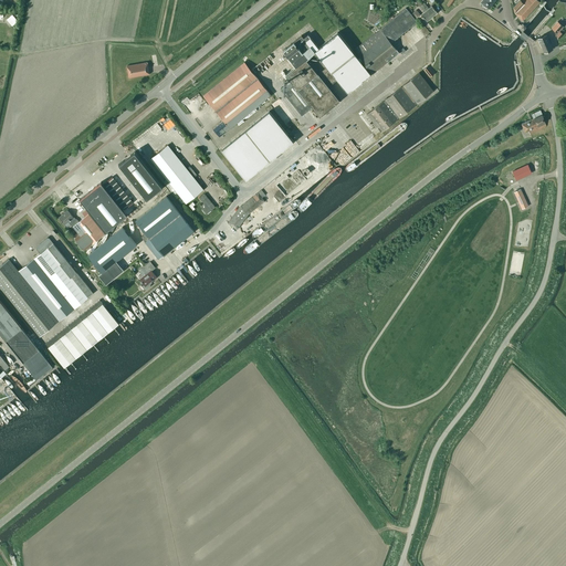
[(540,1),(537,0),(519,0),(513,7),(514,13),(523,20),(540,1)]
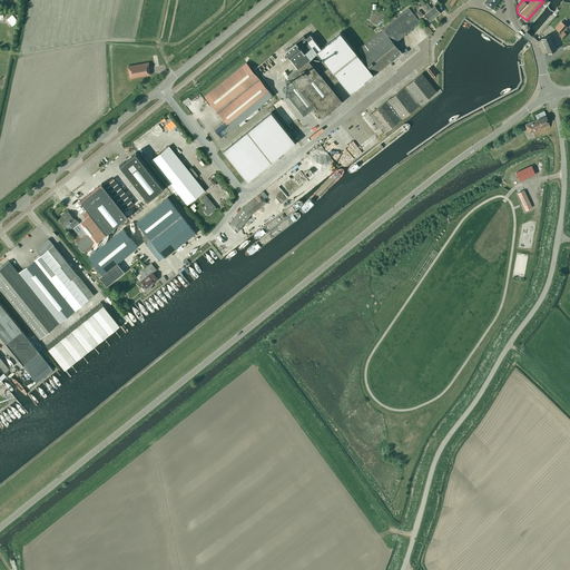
[(425,5),(435,17),(440,12),(434,6),(431,8),(426,2),(425,5)]
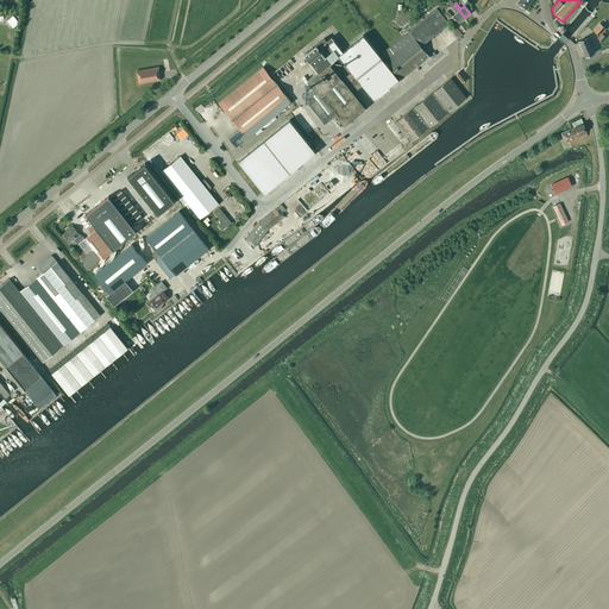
[(459,23),(465,18),(454,5),(452,6),(457,12),(453,16),(459,23)]
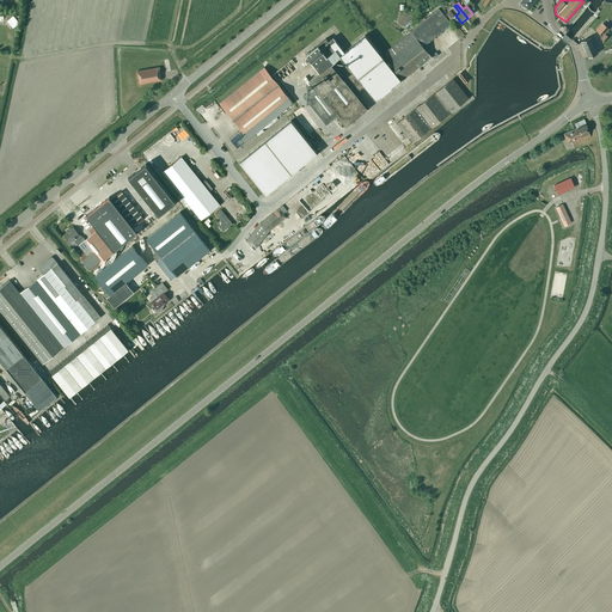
[(454,16),(450,11),(446,6),(444,10),(444,11),(442,12),(445,16),(445,14),(450,19),(452,18),(454,16)]
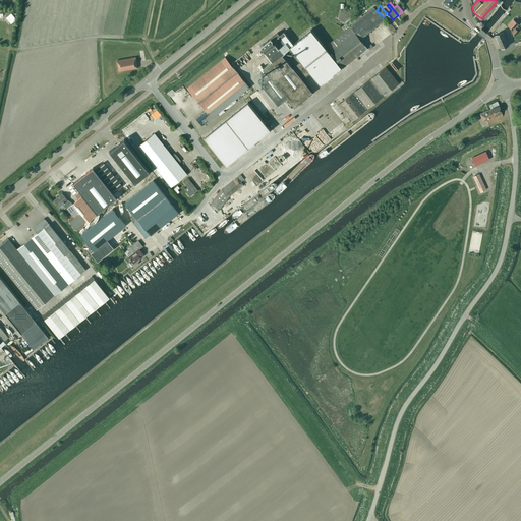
[(373,7),(351,26),(360,39),(384,20),(373,7)]
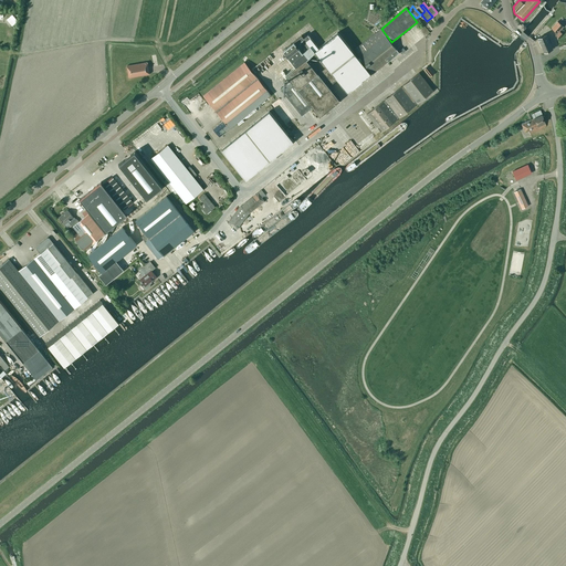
[(12,14),(7,19),(12,27),(18,22),(12,14)]
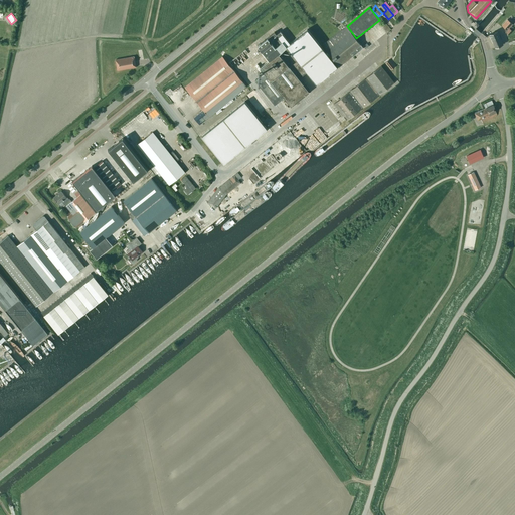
[(501,25),(507,30),(512,24),(507,19),(501,25)]
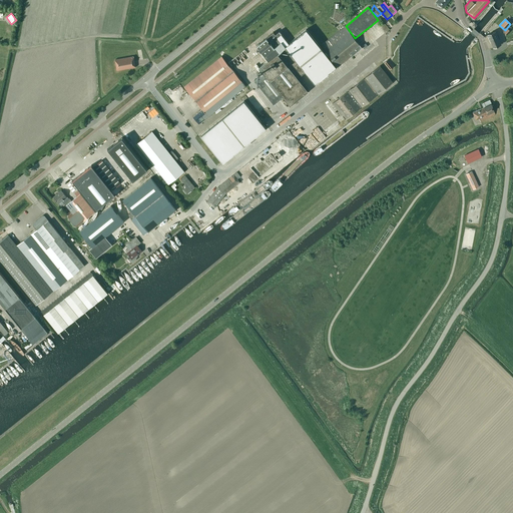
[(264,72),(254,80),(274,103),(283,96),(290,105),(308,91),(298,78),(305,72),(315,84),(336,67),(328,57),(330,56),(338,66),(362,47),(354,38),(345,25),(321,45),(326,51),(325,53),(306,29),(289,43),(279,31),(275,34),(273,32),(257,45),(268,60),(259,67),(264,72)]
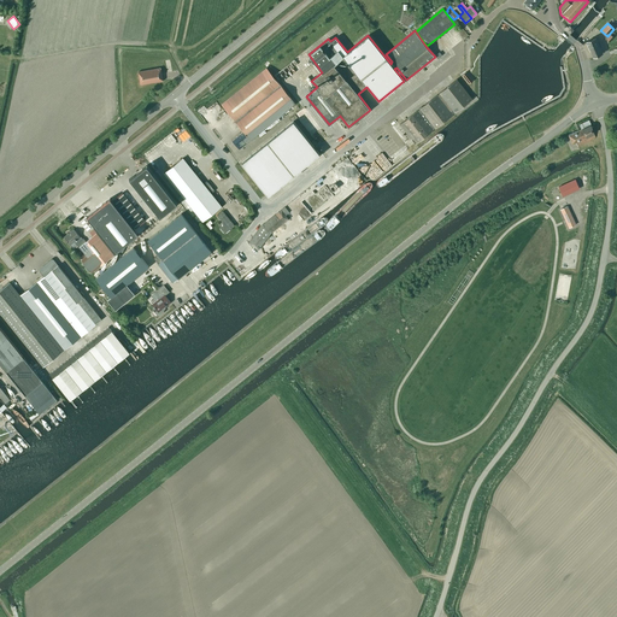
[(589,50),(599,46),(595,37),(587,41),(589,50)]
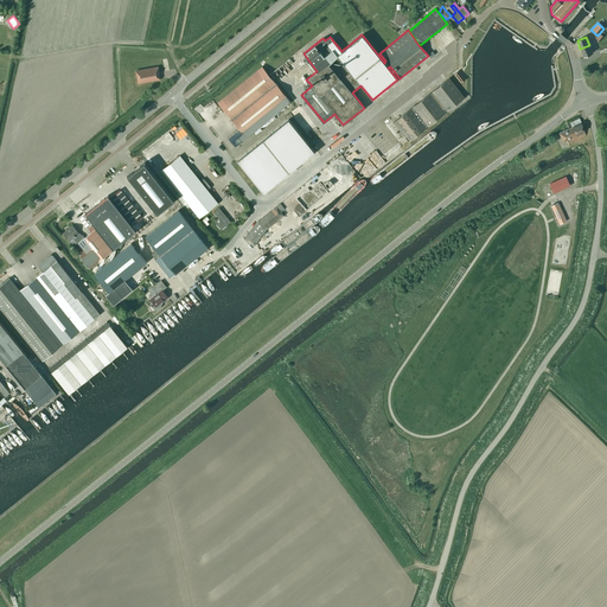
[(589,45),(580,49),(583,56),(592,52),(589,45)]
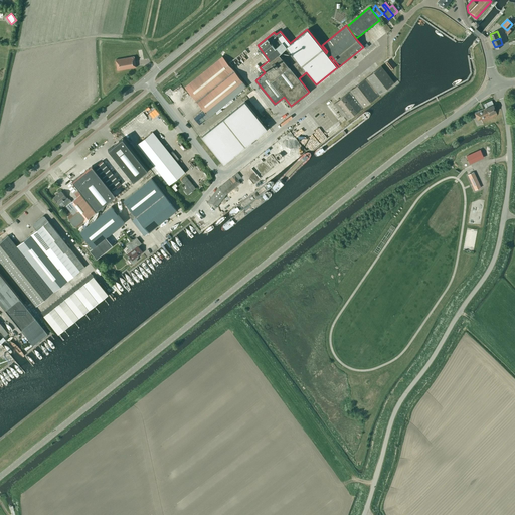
[(136,67),(134,56),(115,59),(117,70),(136,67)]
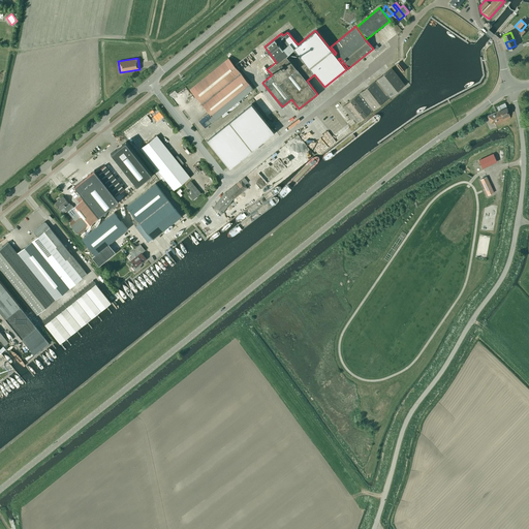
[(205,128),(253,89),(228,58),(190,89),(209,112),(198,120),(205,128)]
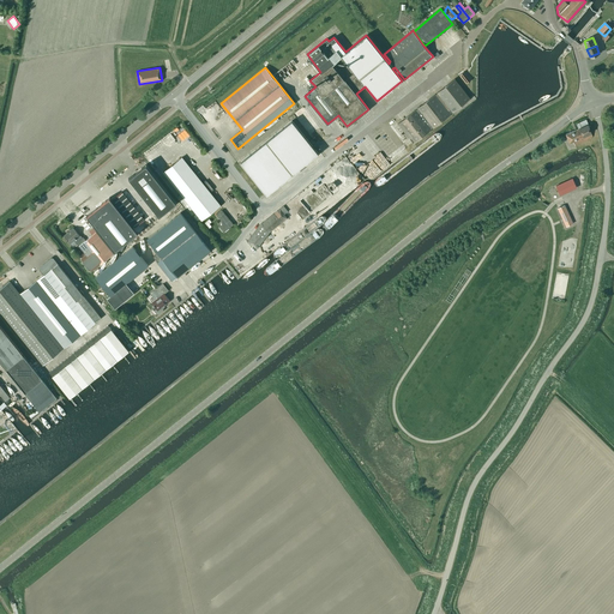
[(470,80),(463,72),(459,74),(467,83),(470,80)]
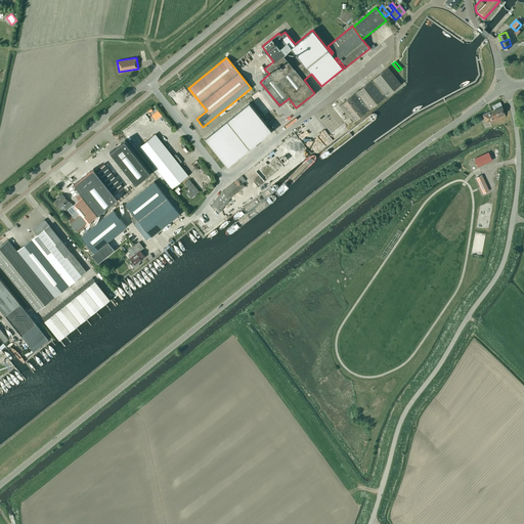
[(401,84),(388,67),(373,79),(374,79),(372,81),(358,91),(353,95),(340,106),(354,123),(368,111),(367,111),(369,108),(369,110),(385,97),(384,97),(386,95),(386,96),(401,84)]
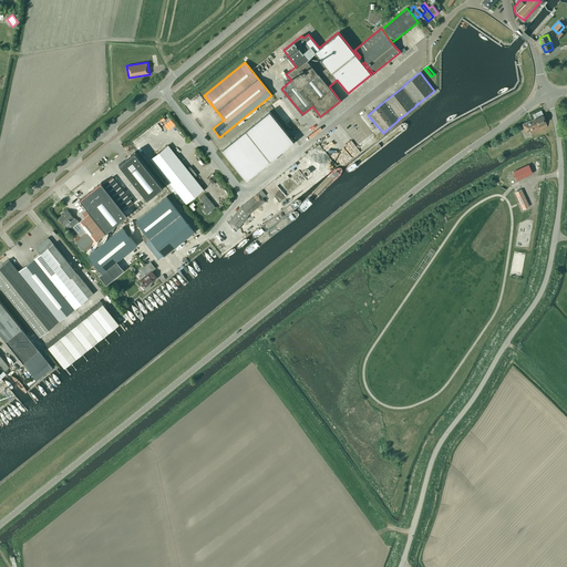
[(277,155),(295,141),(270,111),(223,148),(247,179),(277,155)]
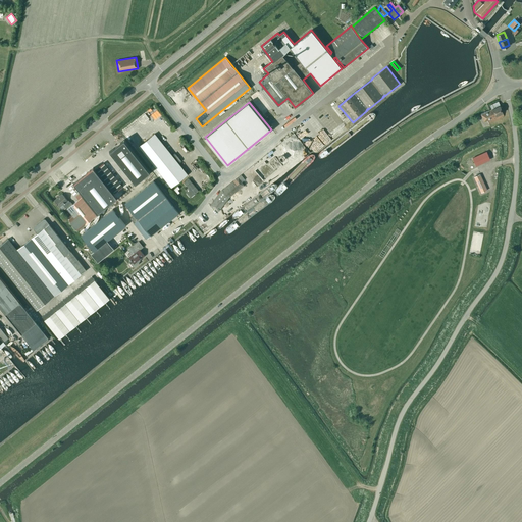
[(504,116),(500,105),(499,102),(490,105),(491,109),(488,110),(480,114),(484,121),(487,120),(488,123),(504,116)]
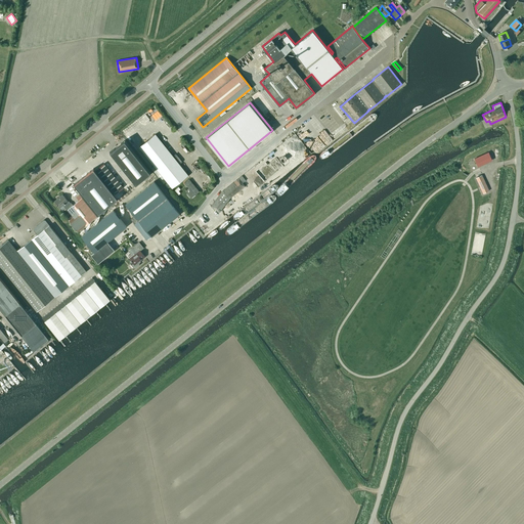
[(188,175),(156,134),(139,146),(172,187),(188,175)]
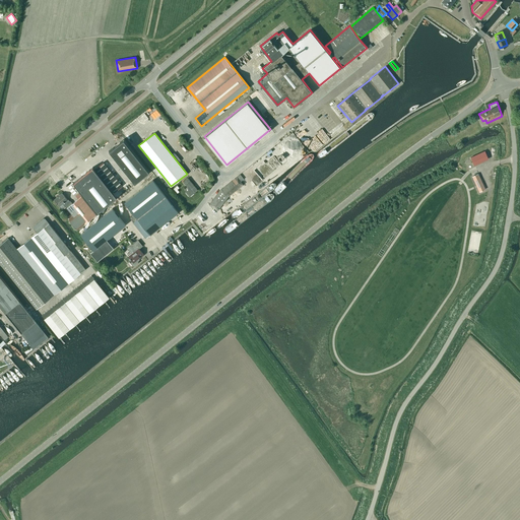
[(124,138),(108,151),(133,183),(149,170),(124,138)]
